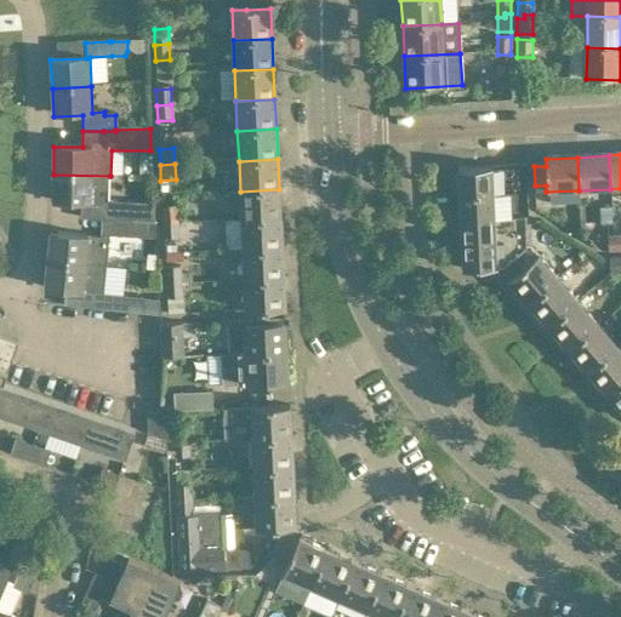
[(528,193),(527,167),(457,170),(459,196),(494,195),(494,194),(528,193)]
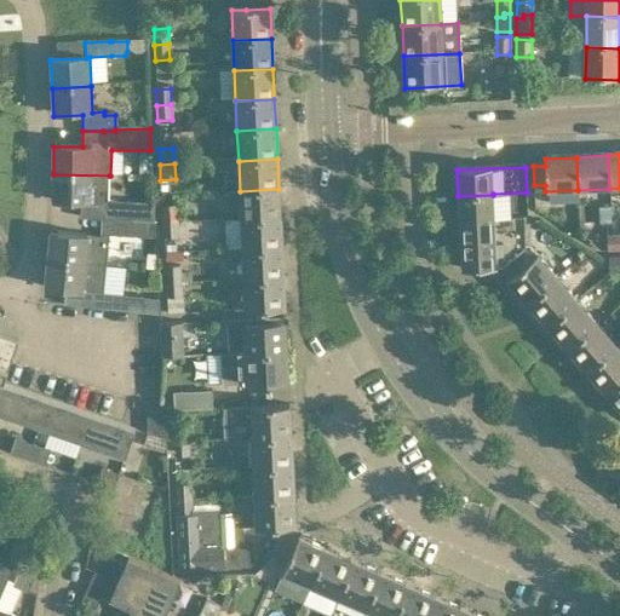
[(137,203),(114,202),(108,202),(109,176),(53,174),(52,188),(52,203),(81,203),(81,220),(102,220),(113,222),(136,223),(137,203)]
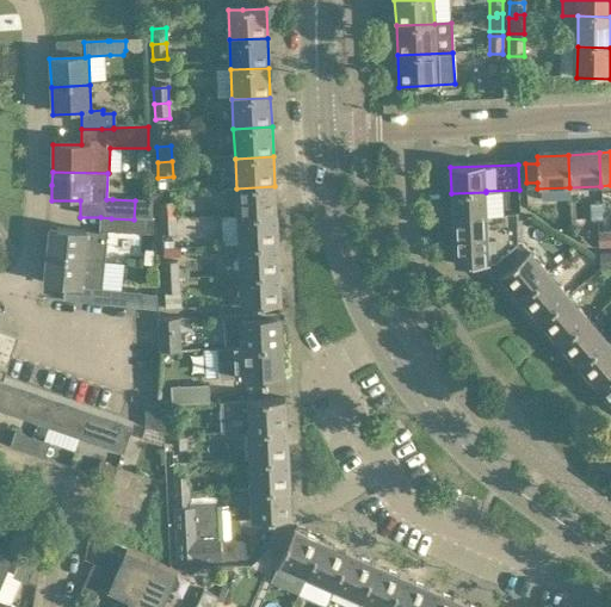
[(276,216),(275,186),(236,189),(238,217),(276,216)]
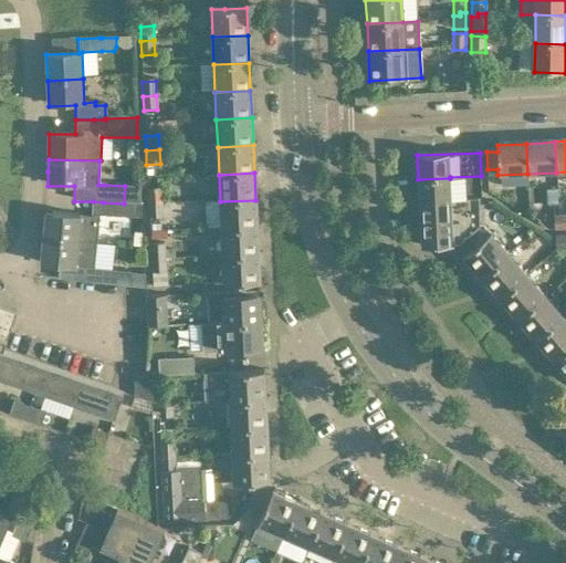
[(482,197),(481,176),(450,177),(450,178),(418,179),(419,201),(451,200),(451,198),(482,197)]
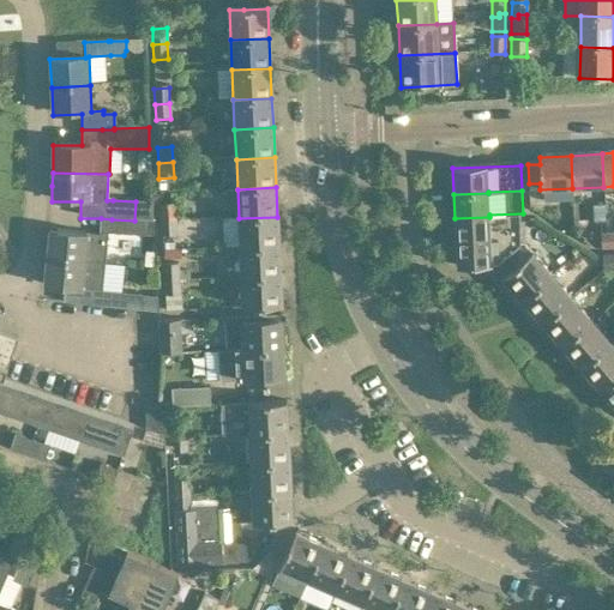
[(175,206),(161,207),(162,221),(169,221),(169,224),(175,224),(175,206)]
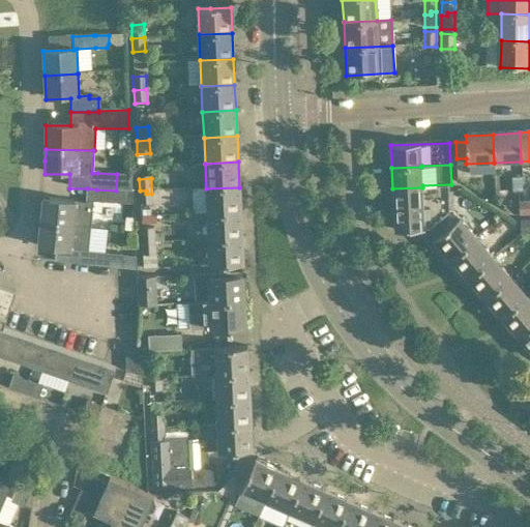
[(451,186),(451,184),(422,185),(422,187),(392,188),(393,210),(450,207),(449,186),(451,186)]
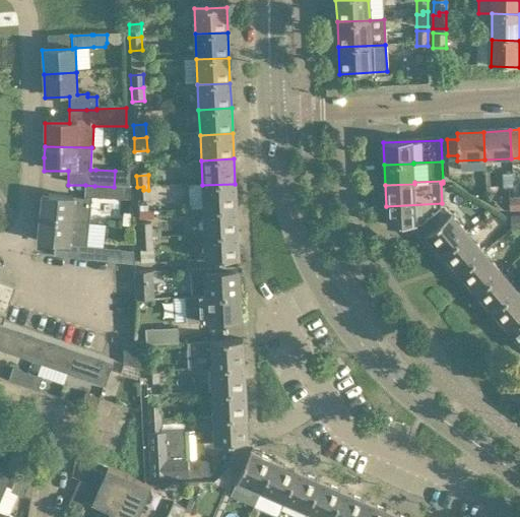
[(237,209),(235,184),(202,185),(203,211),(237,209)]
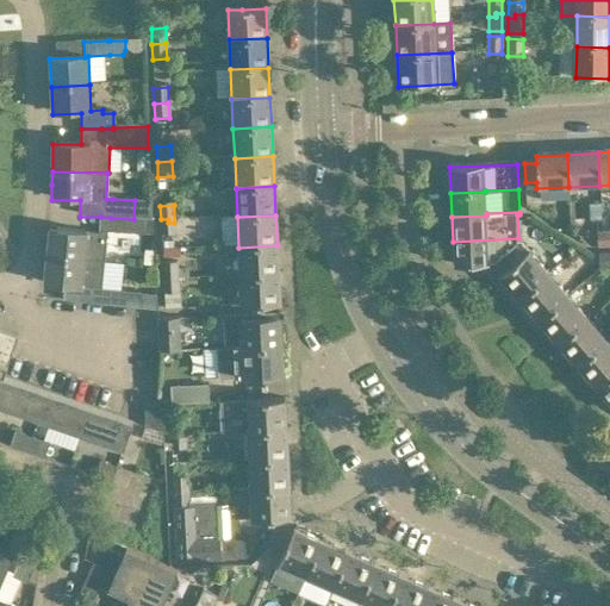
[(104,263),(107,232),(124,232),(151,233),(151,220),(134,219),(111,218),(100,217),(100,235),(87,233),(49,229),(47,257),(83,261),(104,263)]
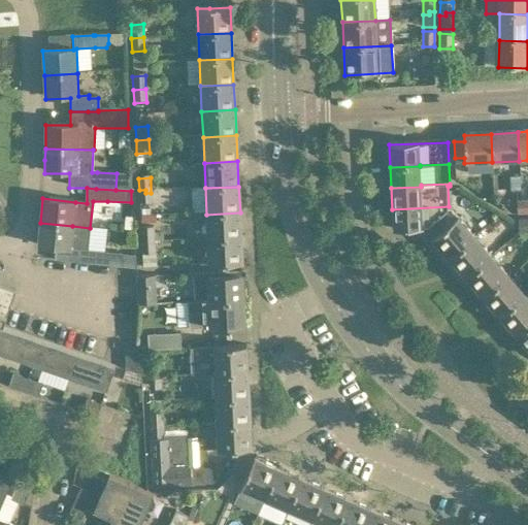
[(152,204),(151,193),(145,193),(145,190),(139,190),(139,205),(152,204)]
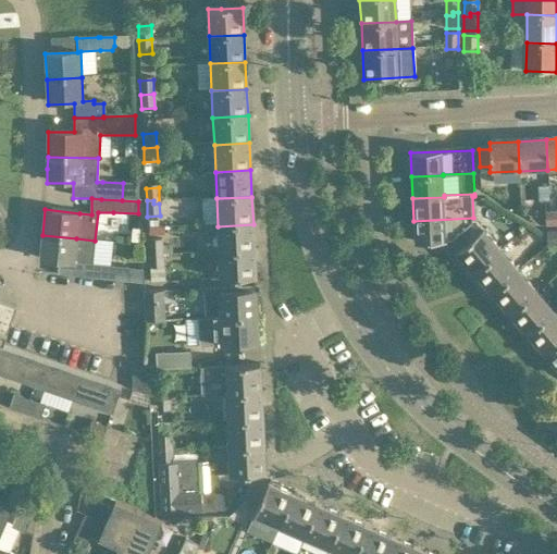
[(556,226),(556,212),(544,213),(545,228),(556,226)]
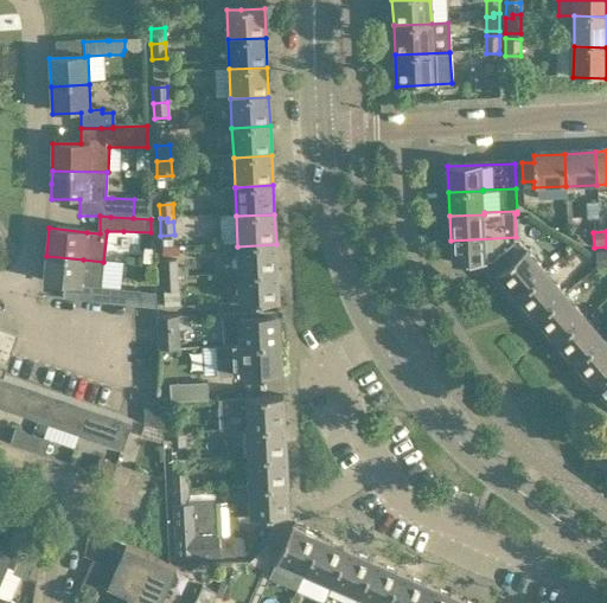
[(492,264),(515,245),(516,244),(516,237),(451,241),(452,264),(485,263),(491,263),(492,264)]
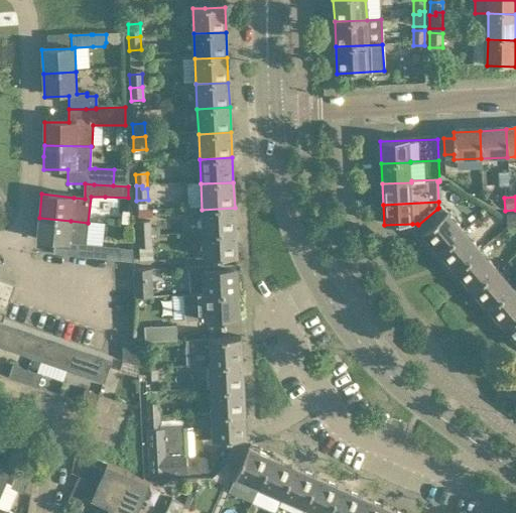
[(236,233),(235,208),(202,210),(203,235),(236,233)]
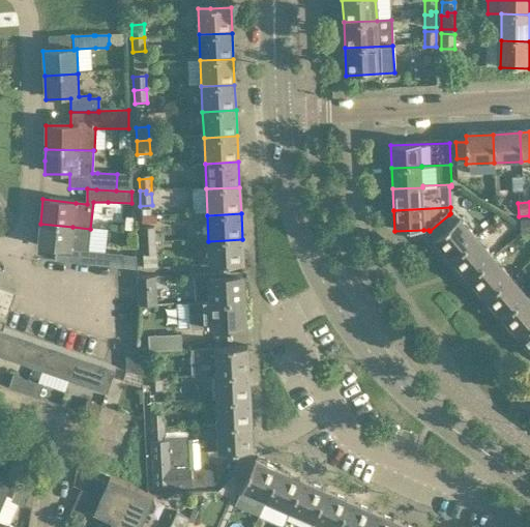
[(430,231),(427,233),(434,241),(451,261),(476,239),(460,220),(455,223),(449,214),(430,231)]
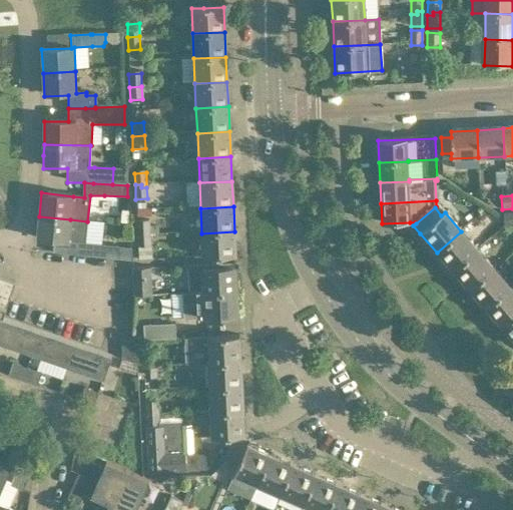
[(512,226),(512,213),(502,214),(503,227),(512,226)]
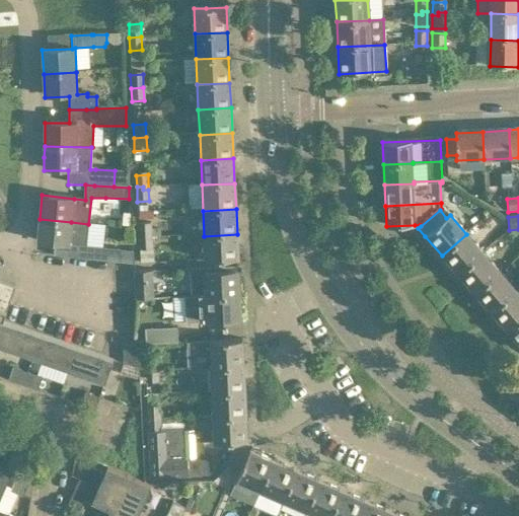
[(88,224),(71,222),(40,219),(38,242),(79,246),(78,260),(133,265),(133,251),(86,246),(88,224)]
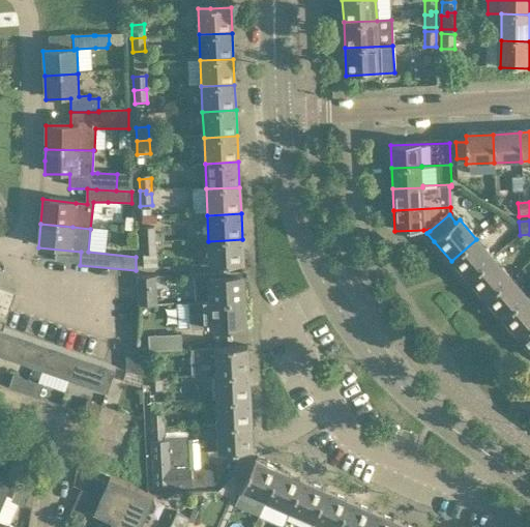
[(141,230),(142,243),(154,242),(153,229),(141,230)]
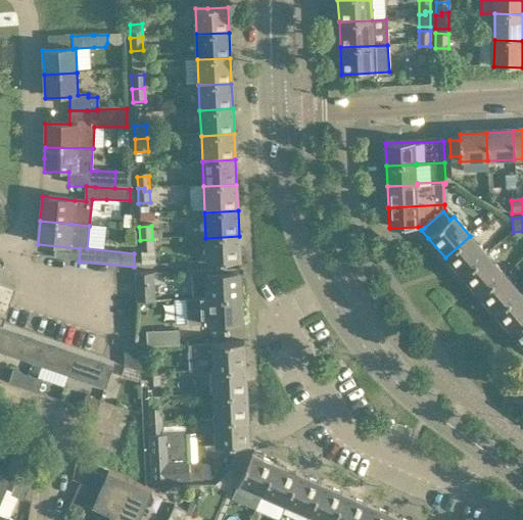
[(240,262),(239,236),(205,238),(207,263),(240,262)]
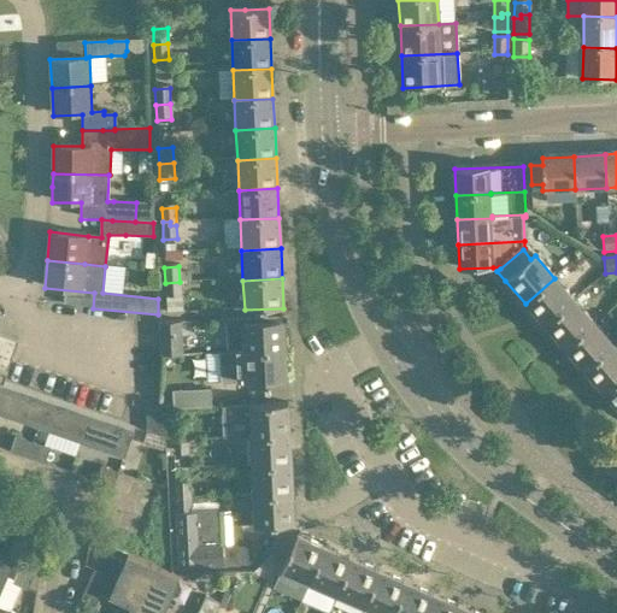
[(554,278),(526,304),(545,326),(575,300),(554,278)]
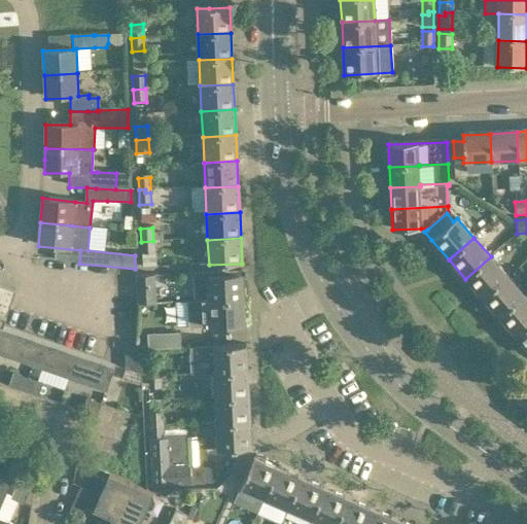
[(154,254),(153,241),(141,242),(141,254),(154,254)]
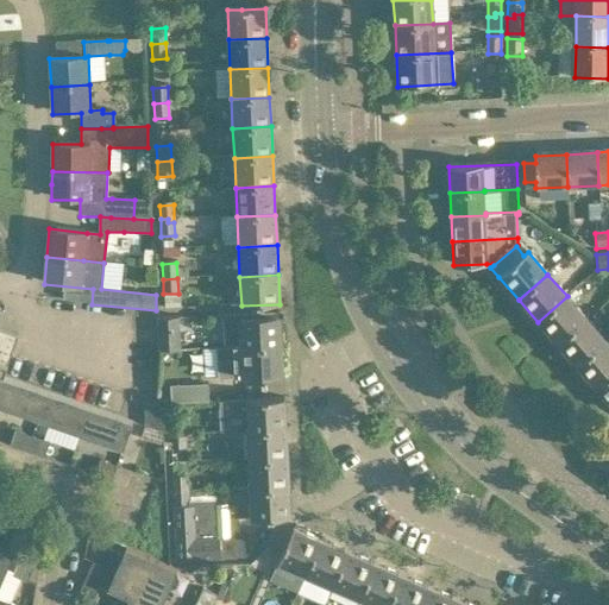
[(567,296),(538,322),(557,344),(586,319),(567,296)]
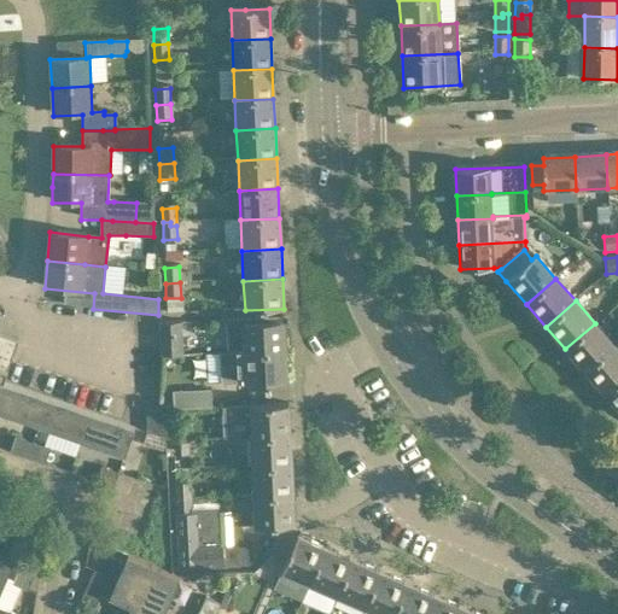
[(283,317),(258,319),(226,320),(227,354),(227,355),(284,351),(284,349),(286,348),(285,338),(283,335),(283,317)]
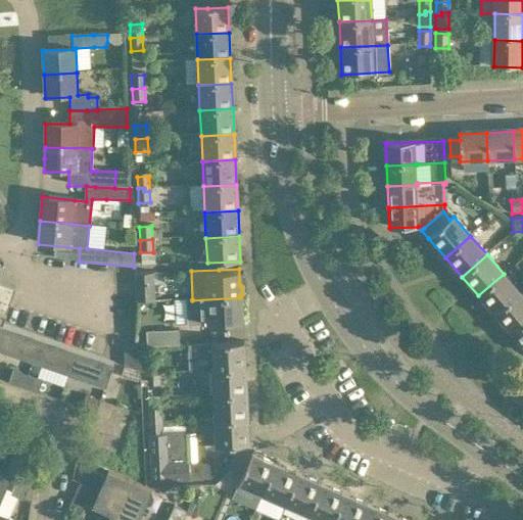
[(154,301),(152,274),(135,275),(136,302),(154,301)]
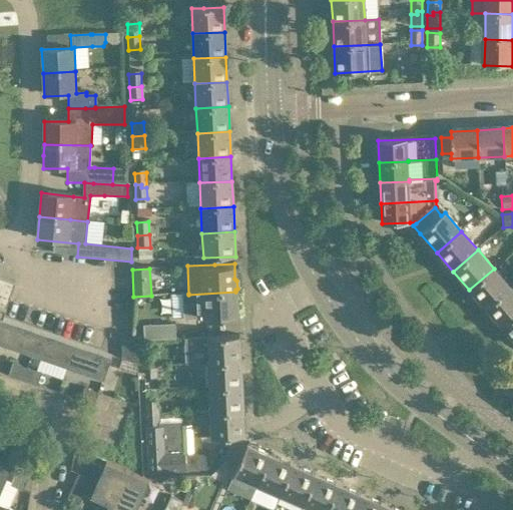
[(494,269),(469,290),(485,309),(510,288),(494,269)]
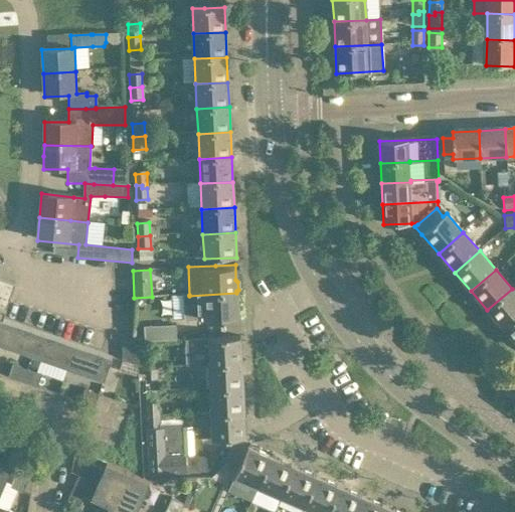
[(0,320),(3,321),(14,287),(0,281),(0,320)]
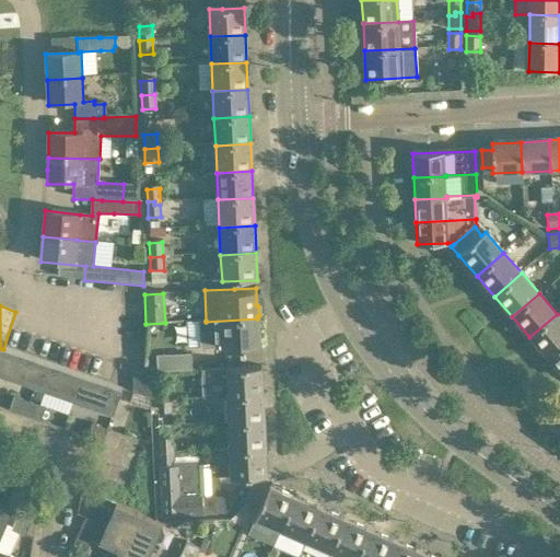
[(559,317),(557,314),(529,337),(547,358),(559,346),(559,317)]
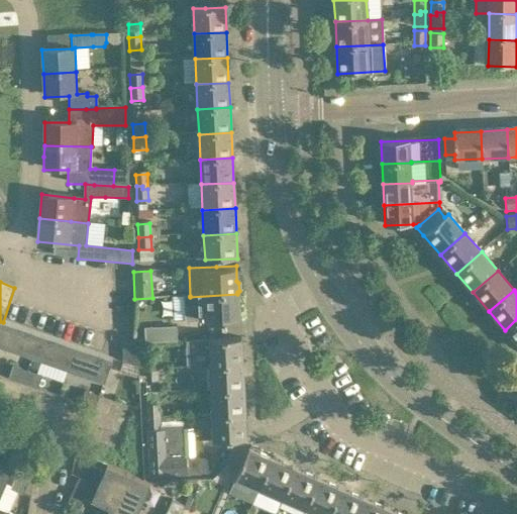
[(238,317),(237,294),(190,297),(190,296),(185,297),(186,322),(201,321),(201,319),(238,317)]
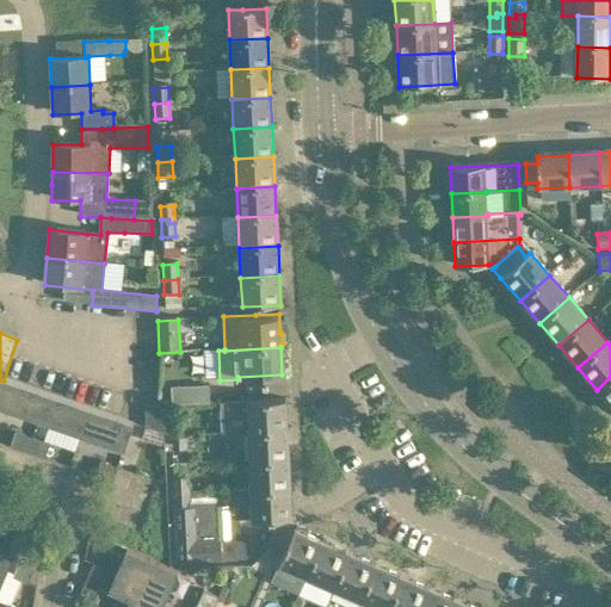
[(610,377),(597,390),(610,406),(610,377)]
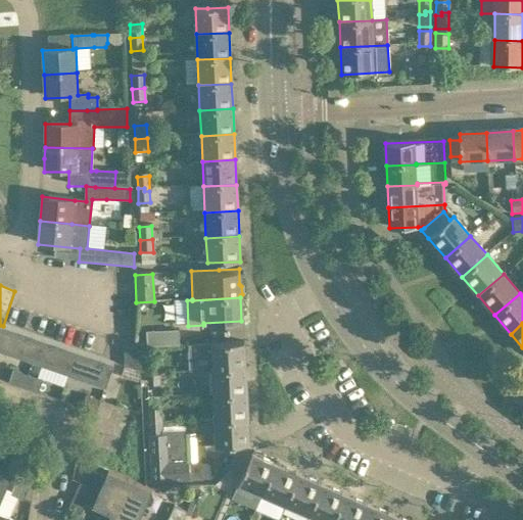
[(4,326),(0,337),(0,350),(33,363),(41,339),(4,326)]
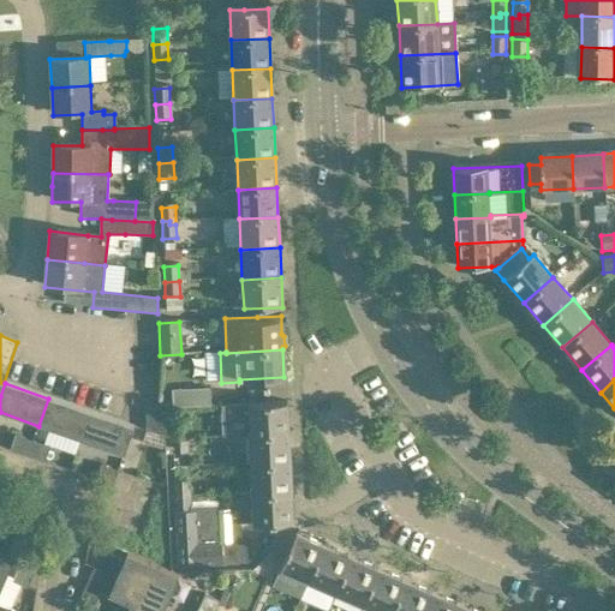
[(172,408),(210,406),(209,389),(171,391),(172,408)]
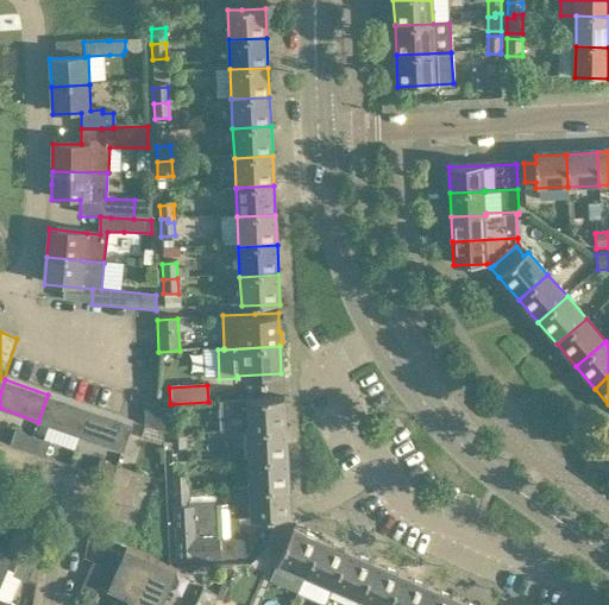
[(80,436),(89,409),(48,395),(38,422),(80,436)]
